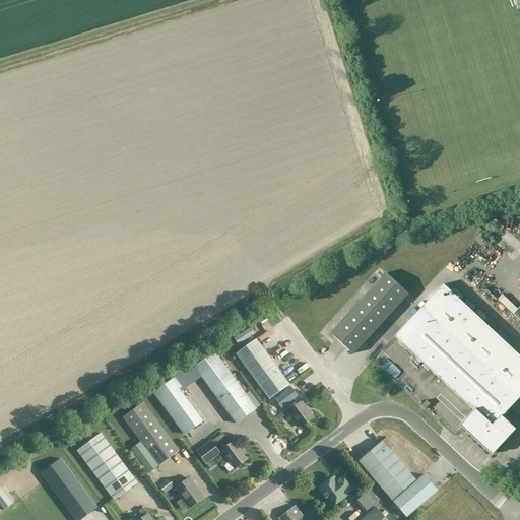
[(352,354),(407,294),(385,273),(329,333),(352,354)]
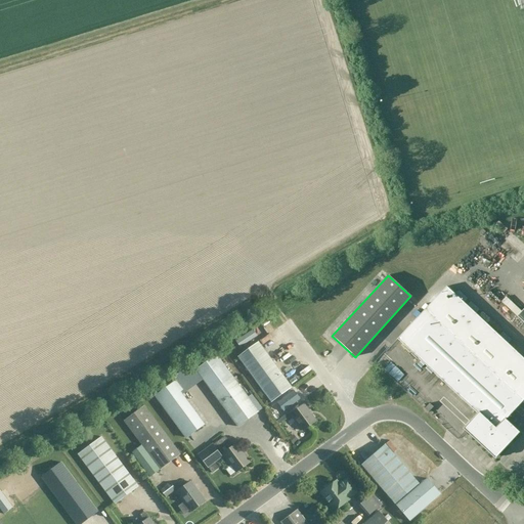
[(523,359),(445,287),(431,302),(523,388),(523,359)]
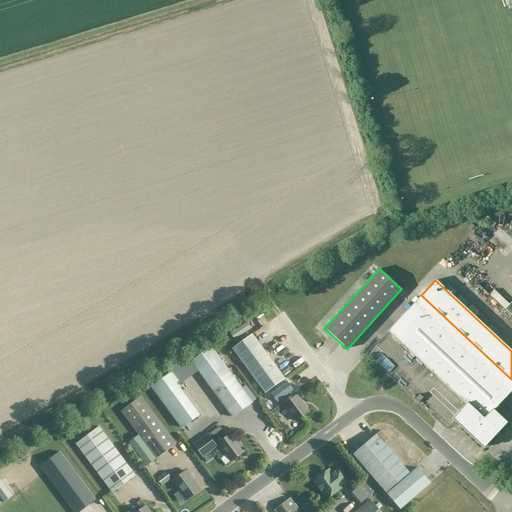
[(493,290),(489,294),(502,307),(507,303),(493,290)]
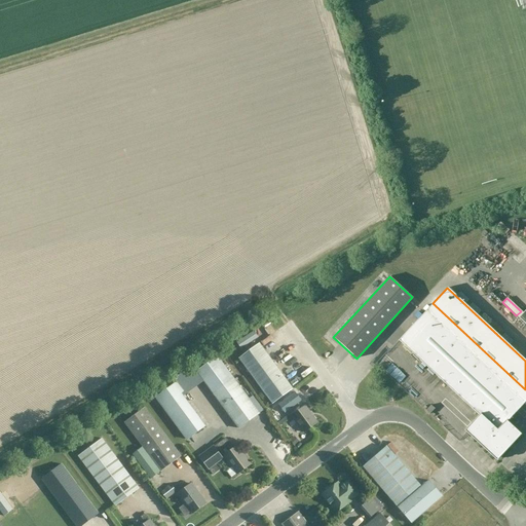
[(525,400),(525,389),(433,303),(398,340),(479,416),(464,430),(497,461),(522,435),(506,421),(525,400)]
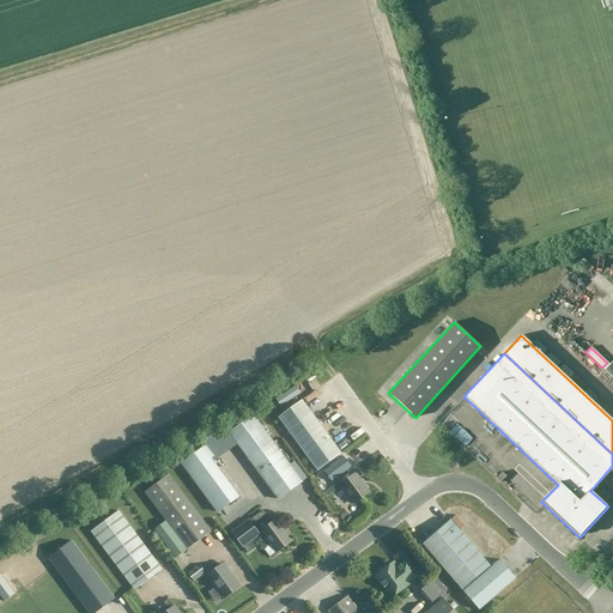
[(292,384),(296,392),(309,384),(304,377),(292,384)]
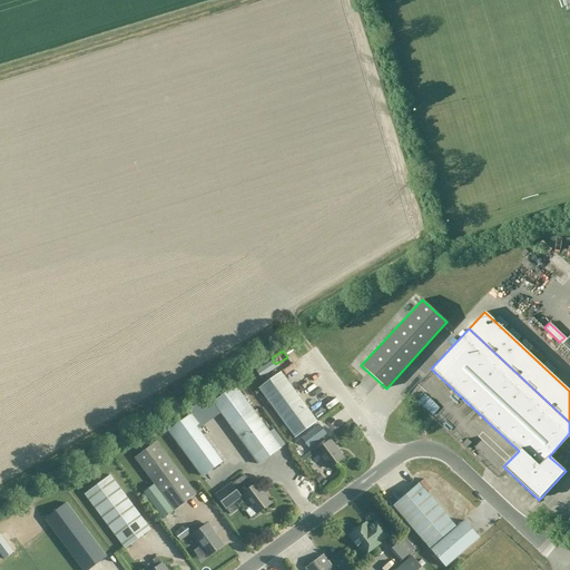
[(279,372),(257,389),(294,436),(315,421),(279,372)]
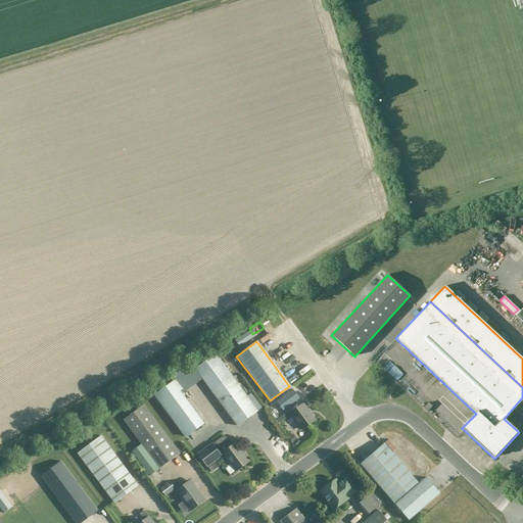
[(215,354),(194,369),(236,426),(256,411),(215,354)]
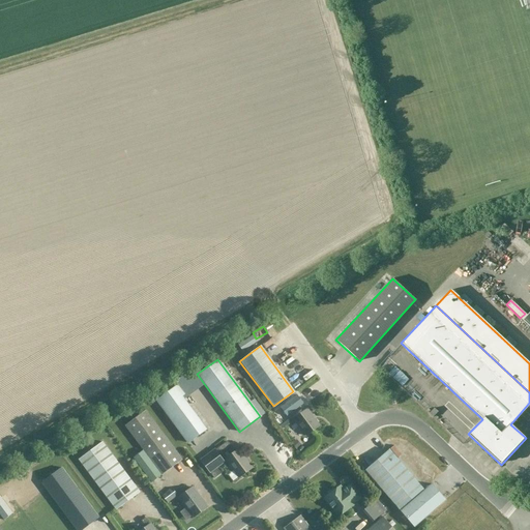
[(176,385),(155,401),(186,442),(205,429),(181,396),(184,394),(176,385)]
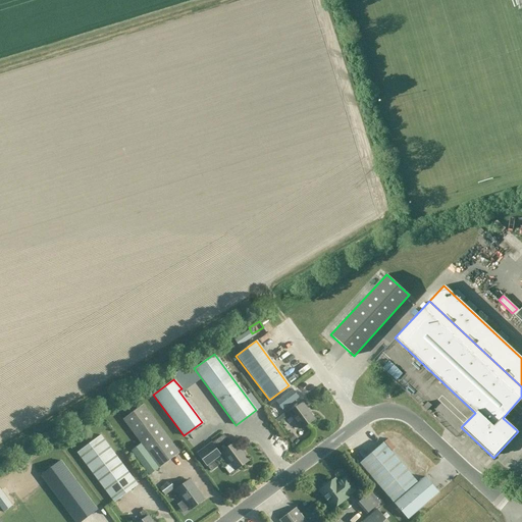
[(426,411),(431,406),(427,402),(422,408),(426,411)]
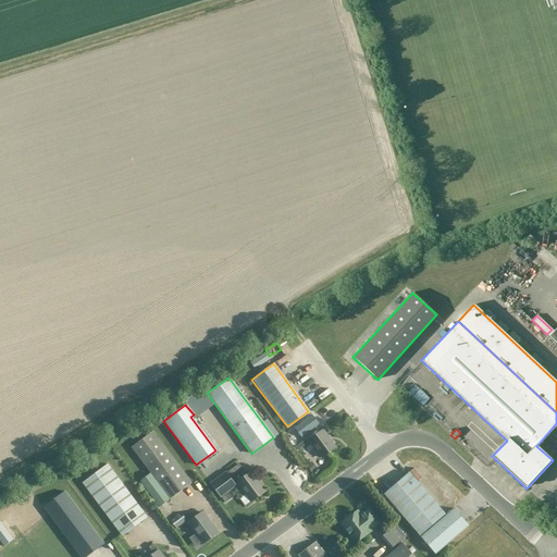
[(320,458),(334,447),(322,430),(307,440),(320,458)]
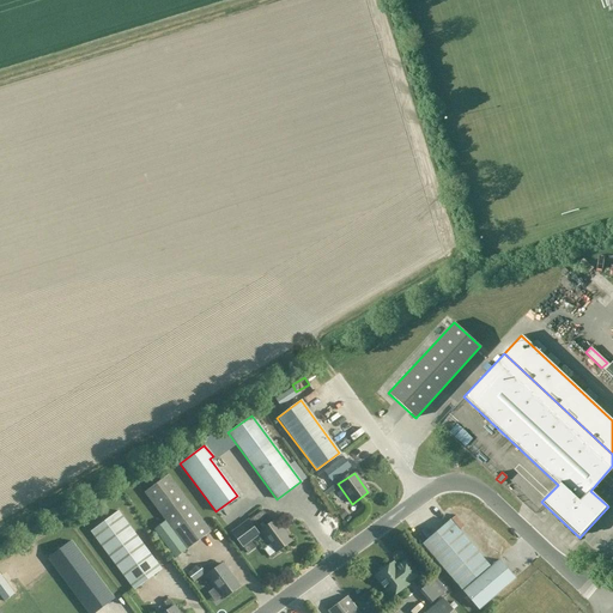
[(165,521),(180,541),(186,550),(210,532),(167,474),(144,492),(165,521)]
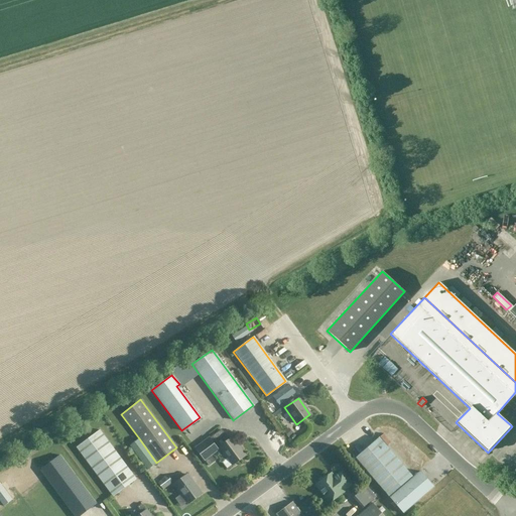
[(217,449),(216,448),(218,447),(231,465),(245,455),(231,437),(220,428),(209,437),(208,437),(194,447),(208,466),(214,461),(210,456),(217,449)]
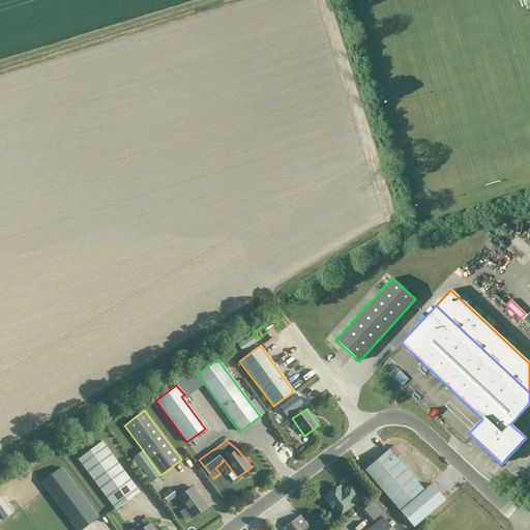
[(403,453),(407,450),(401,441),(396,444),(403,453)]
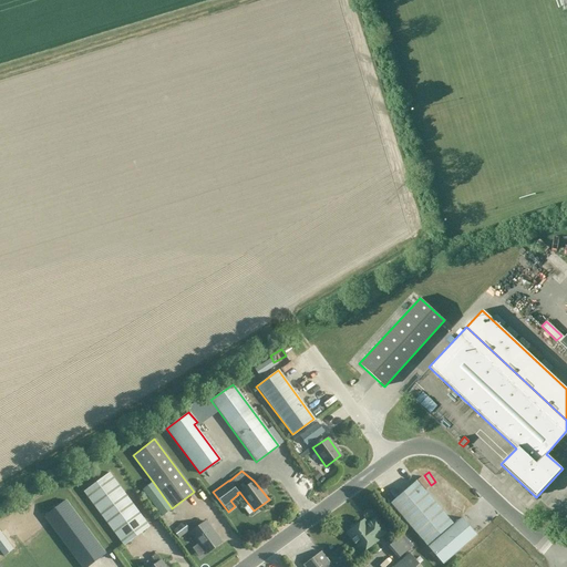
[(82,492),(123,545),(148,526),(107,473),(82,492)]
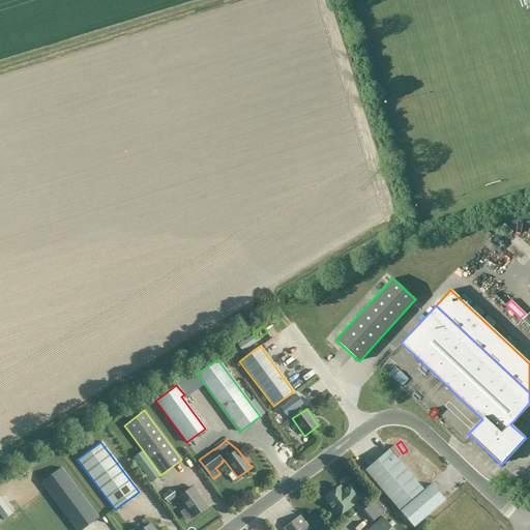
[(399,509),(422,489),(388,449),(364,470),(399,509)]
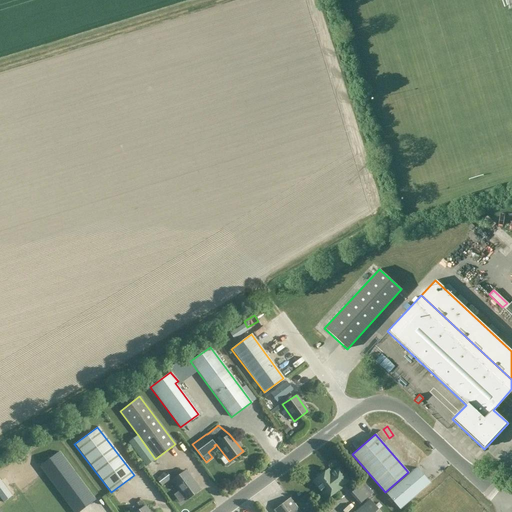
[(58,452),(39,466),(73,511),(78,511),(94,500),(58,452)]
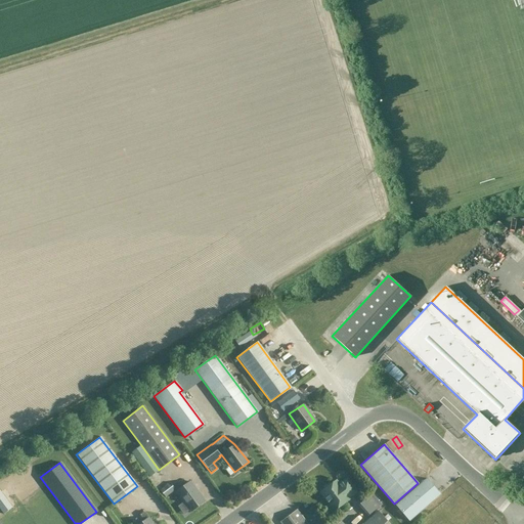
[(426,478),(395,505),(408,521),(439,493),(426,478)]
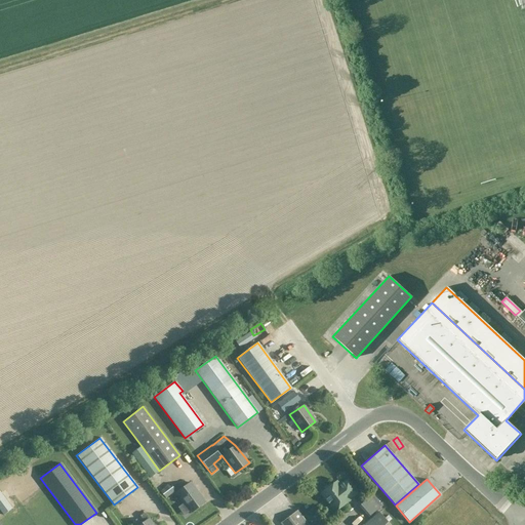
[(324,490),(321,492),(337,511),(350,500),(348,499),(356,492),(347,480),(338,486),(335,482),(332,484),(330,484),(324,488),(324,490)]
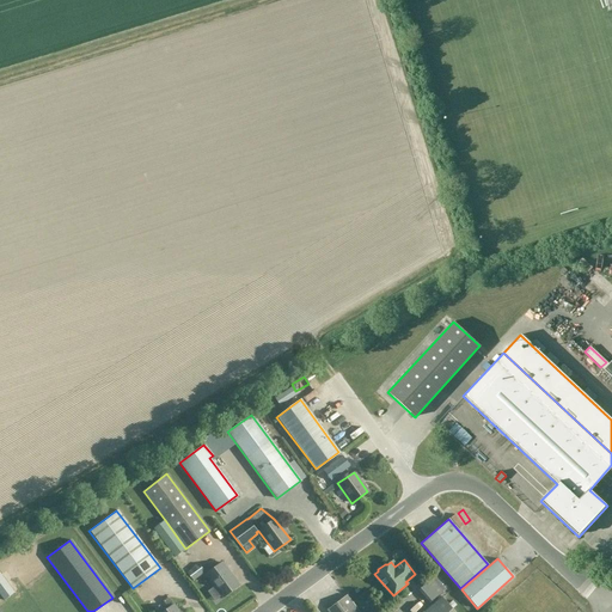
[(193,581),(204,571),(197,563),(187,573),(193,581)]
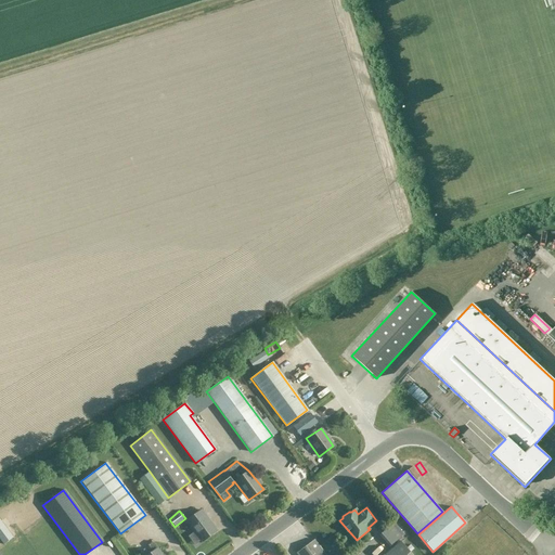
[(202,541),(216,530),(201,511),(186,520),(194,531),(188,536),(194,544),(201,540),(202,541)]
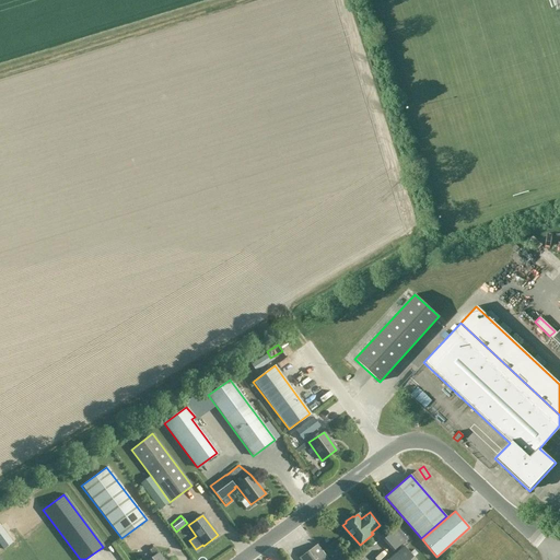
[(0,545),(3,549),(12,543),(0,525),(0,545)]
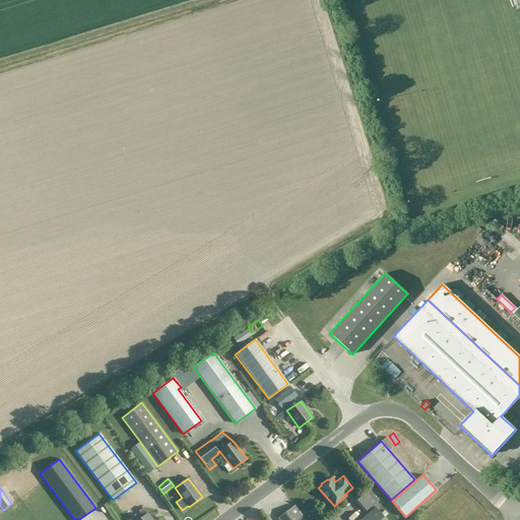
[(354,500),(366,509),(375,498),(364,489),(354,500)]
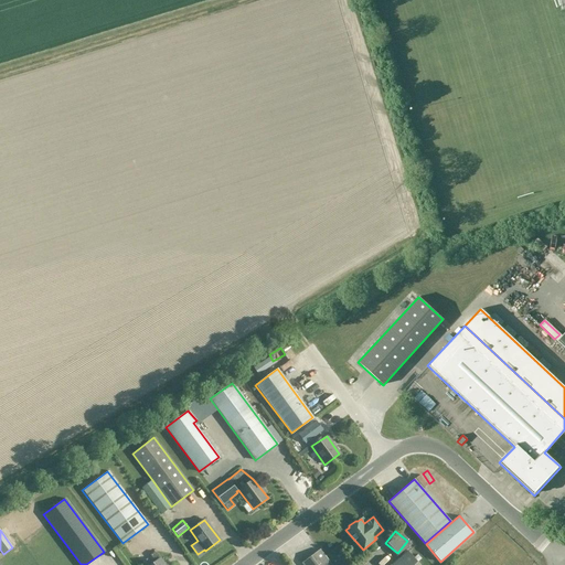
[(330,564),(319,550),(300,563),(302,564),(330,564)]
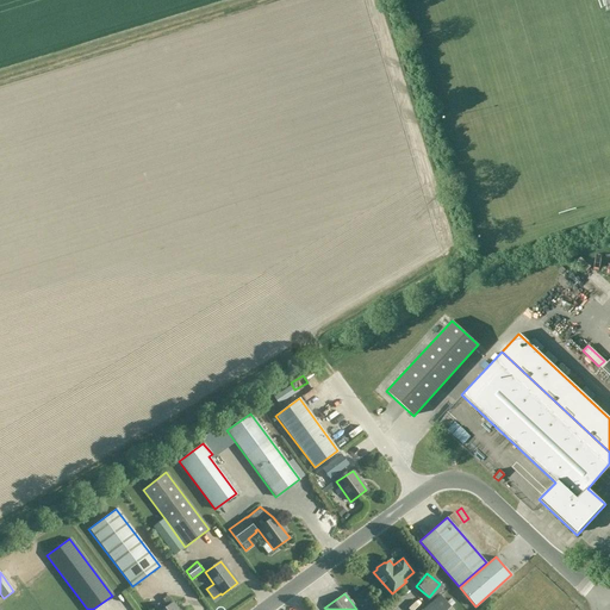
[(282,595),(271,603),(275,609),(287,602),(282,595)]
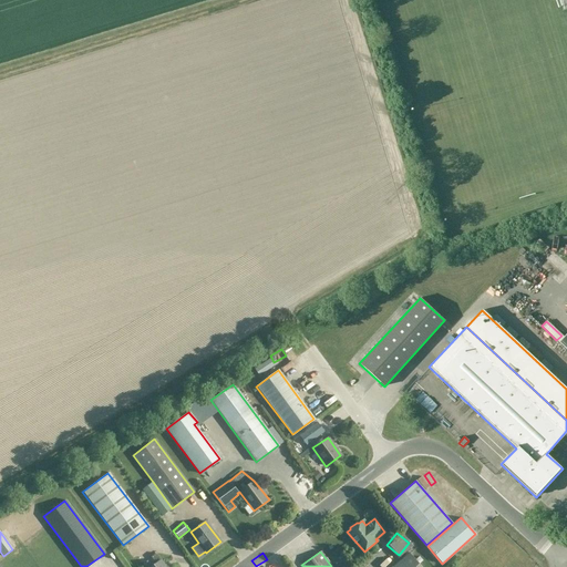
[(421,566),(409,553),(392,566),(421,566)]
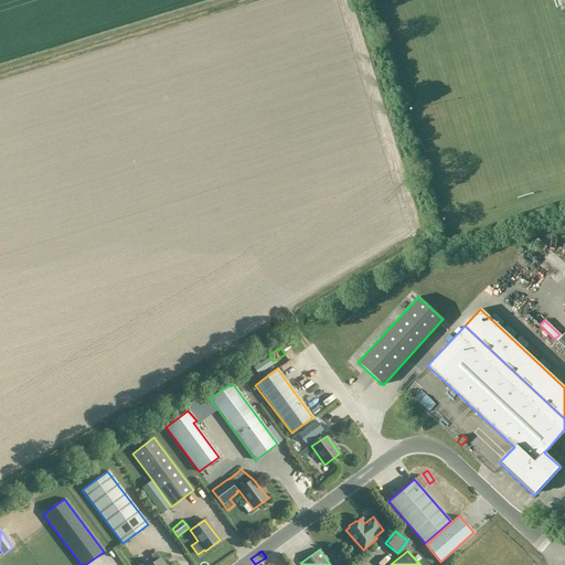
[(149,564),(164,564),(155,552),(149,555),(155,562),(149,564)]
